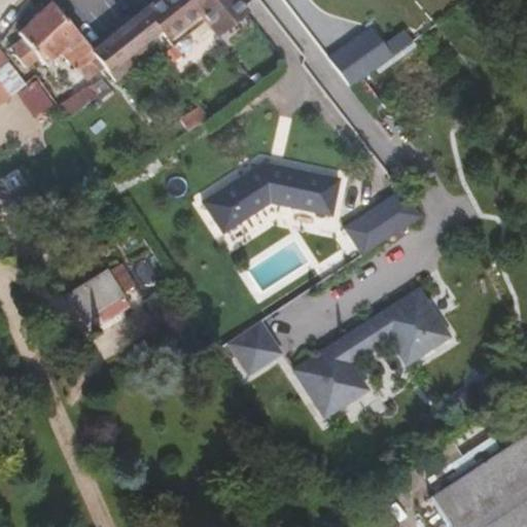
[(101,66),(114,80),(149,53),(141,43),(156,31),(164,39),(199,12),(215,34),(243,10),(235,0),(155,0),(92,53),(101,66)]
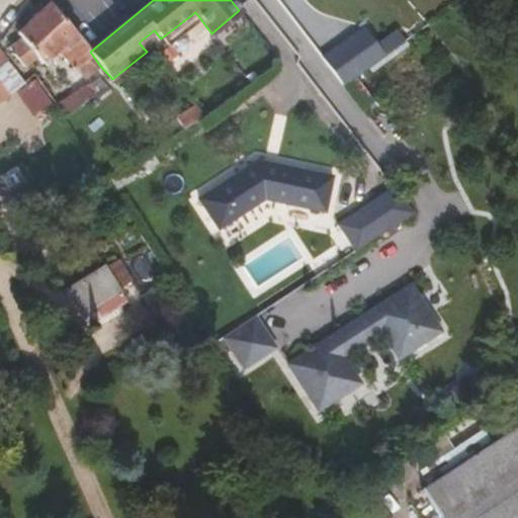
[(85,77),(99,65),(48,1),(16,31),(21,36),(37,59),(44,65),(53,57),(60,50),(64,54),(76,70),(78,68),(85,77)]
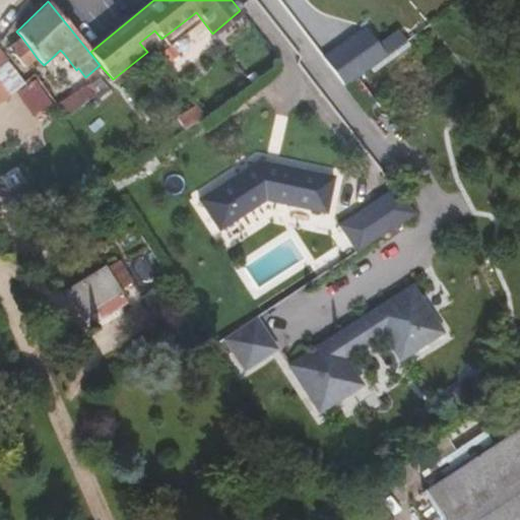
[(340,84),(411,47),(401,27),(377,41),(370,27),(323,52),(340,84)]
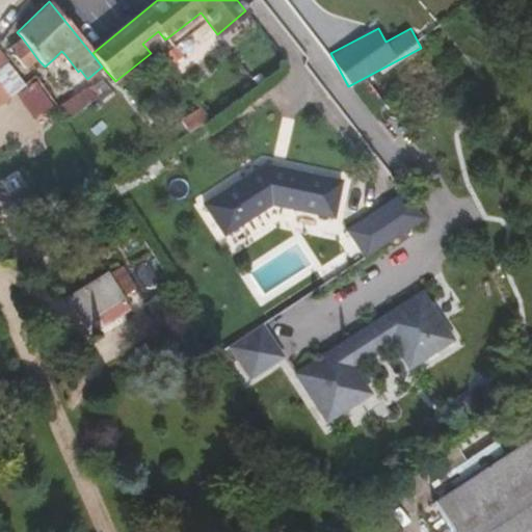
[(38,60),(22,37),(8,48),(26,70),(38,60)]
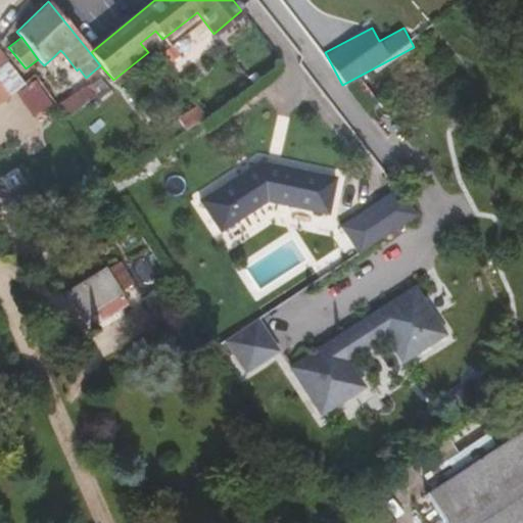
[(56,61),(64,54),(60,50),(53,57),(56,61)]
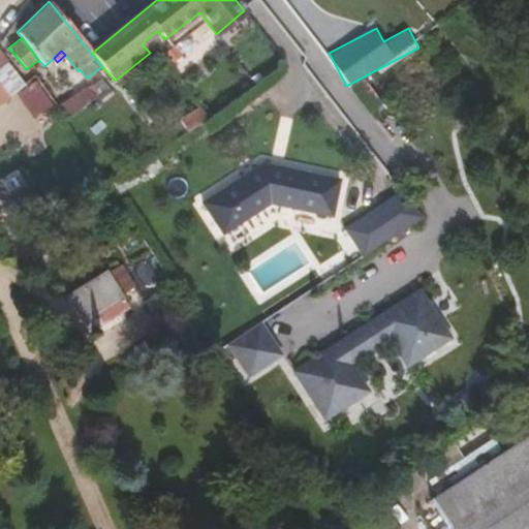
[(0,55),(0,84),(10,97),(24,85),(6,62),(0,55)]
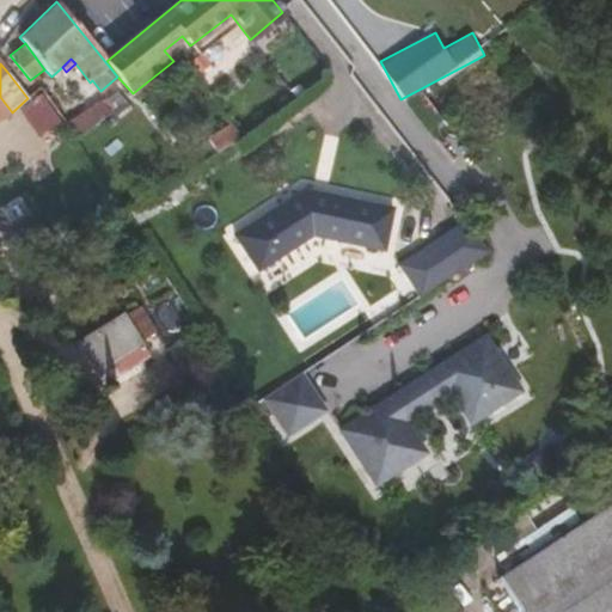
[(103,102),(111,112),(126,102),(118,92),(103,102)]
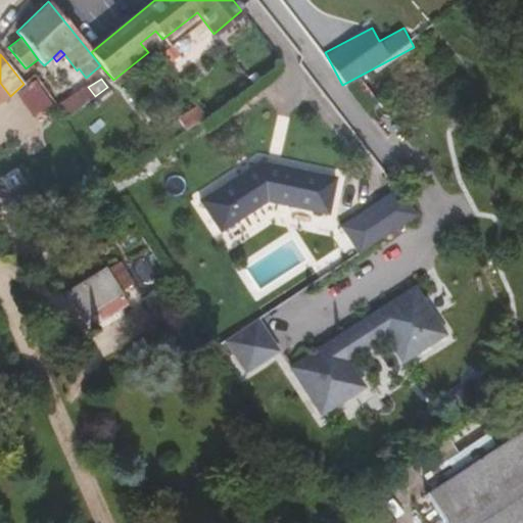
[(0,83),(0,101),(10,96),(0,83)]
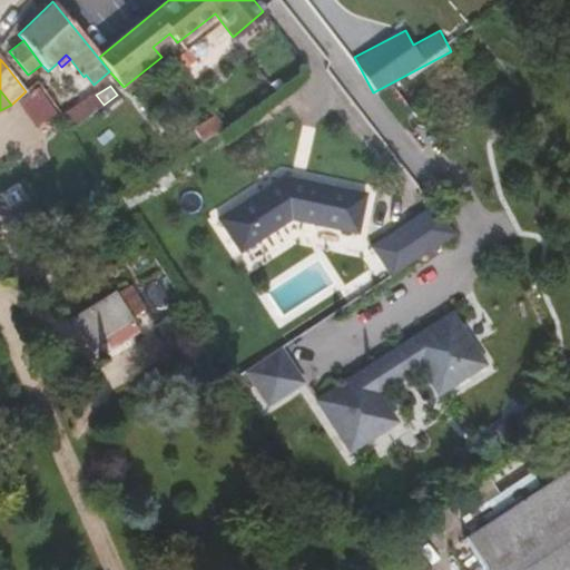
[(62,116),(71,128),(104,105),(96,95),(95,92),(62,116)]
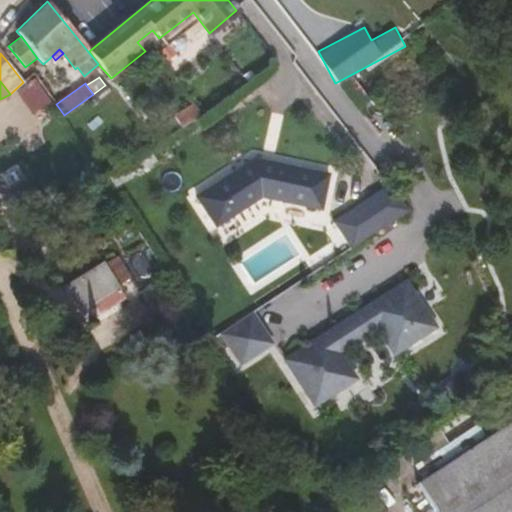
[(181,108),(193,100),(188,93),(180,96),(176,99),(181,108)]
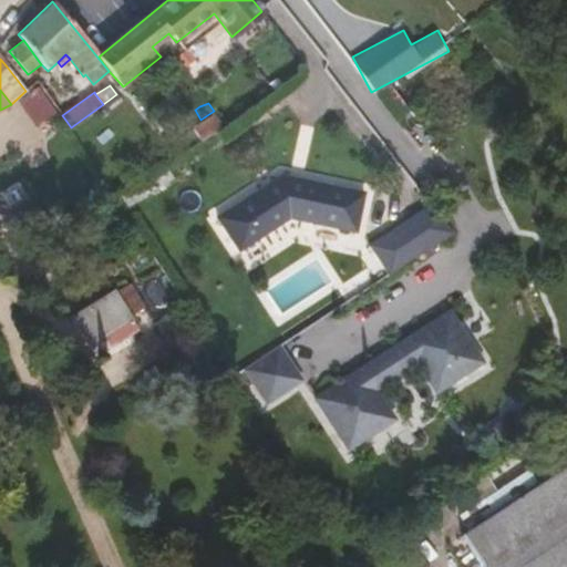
[(200,142),(225,127),(217,116),(194,130),(200,142)]
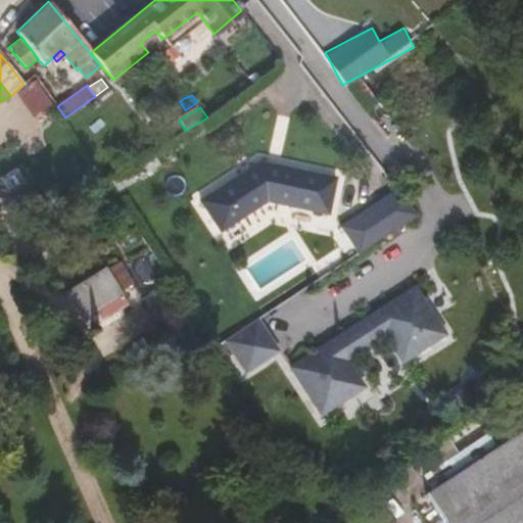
[(154,151),(117,175),(125,187),(162,164),(154,151)]
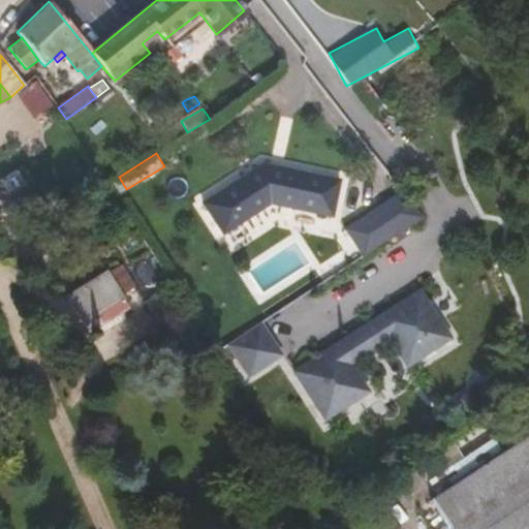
[(262,164),(203,204),(223,235),(270,205),(333,217),(340,181),(282,168),(278,172),(269,169),(270,165),(262,164)]
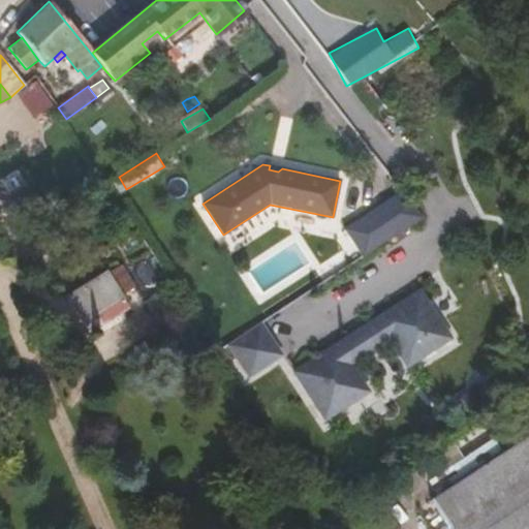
[(27,182),(22,173),(5,185),(8,190),(11,194),(27,182)]
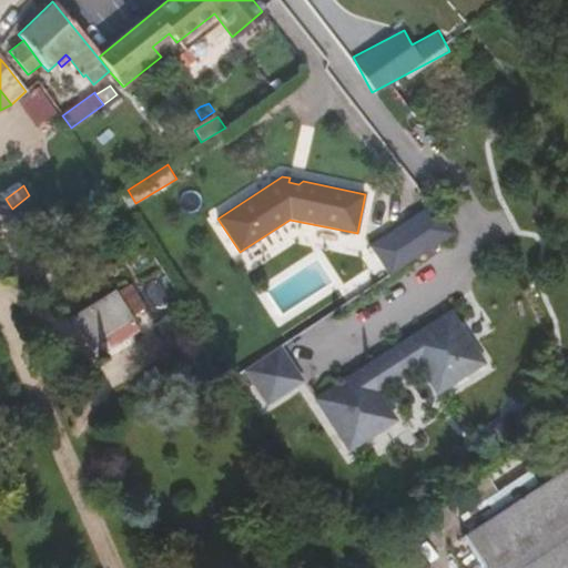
[(115,290),(71,317),(88,346),(97,358),(140,331),(131,318),(146,308),(131,284),(117,293),(115,290)]
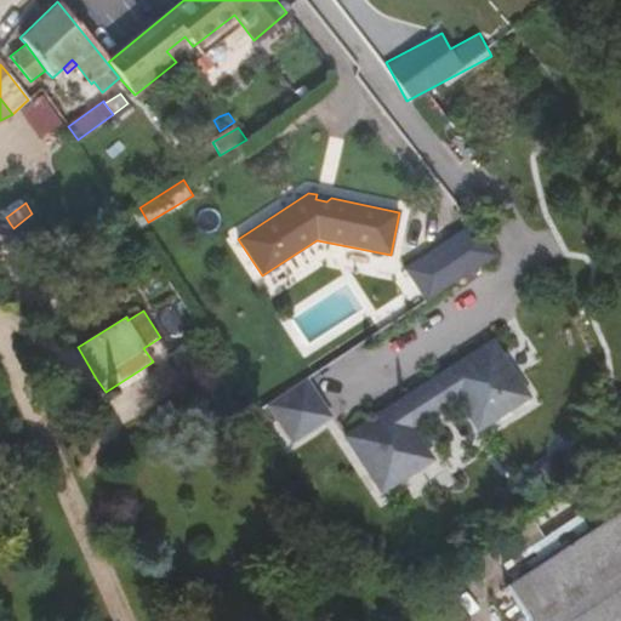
[(406,396),(345,436),(380,491),(429,460),(410,427),(455,398),(476,429),(527,397),(491,341),(427,382),(431,388),(411,402),(406,396)]
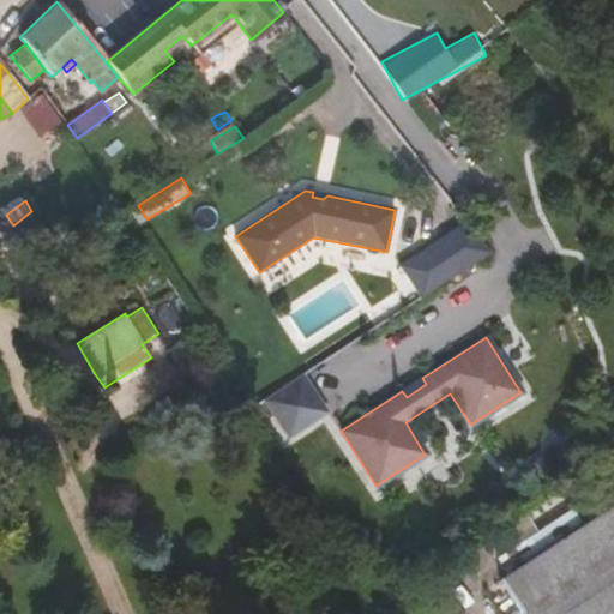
[(301,374),(264,398),(288,437),(326,411),(301,374)]
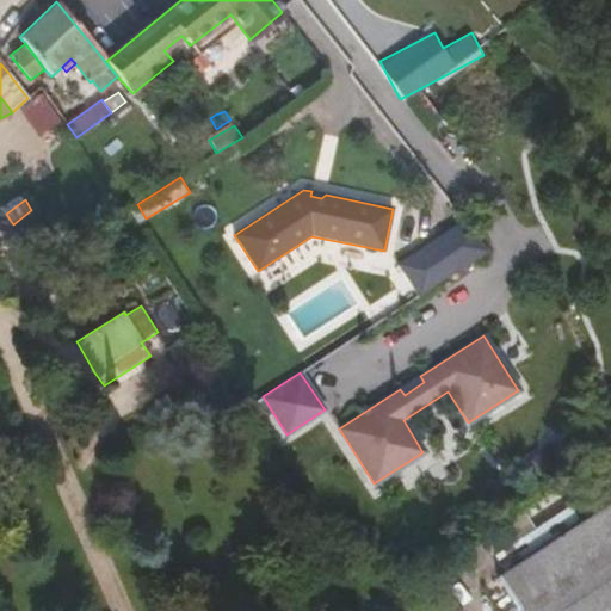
[(610,610),(610,500),(495,576),(517,610),(610,610)]
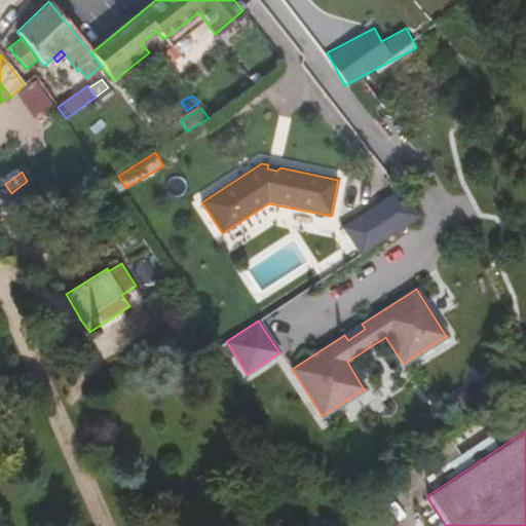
[(489,438),(449,464),(455,473),(495,447),(489,438)]
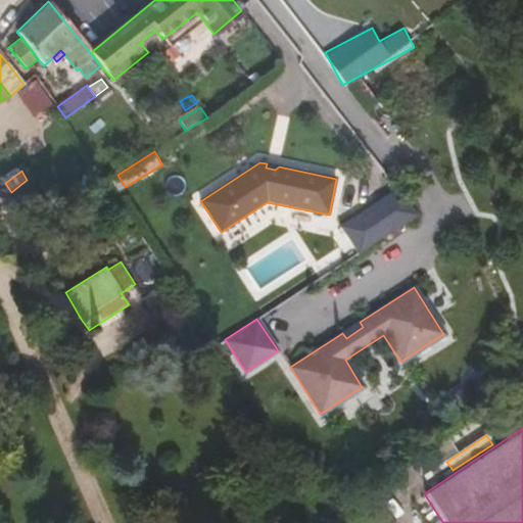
[(449,472),(443,464),(421,477),(427,486),(449,472)]
